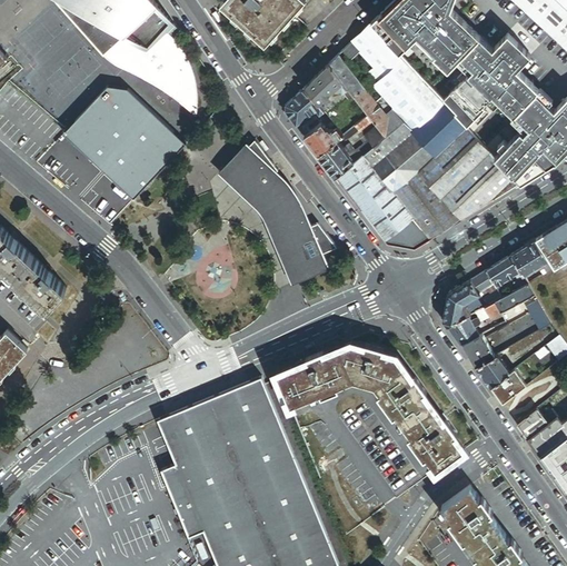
[(46,0),(63,9),(55,0),(46,0)]
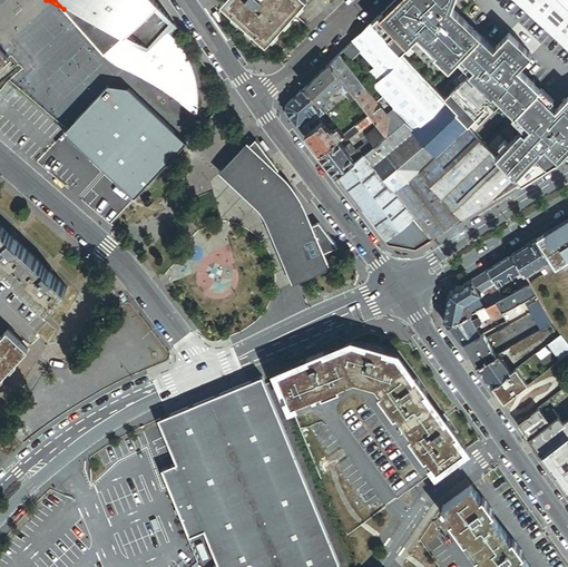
[(192,116),(194,96),(193,88),(189,74),(184,60),(176,48),(166,37),(174,29),(155,8),(147,0),(55,0),(64,9),(103,55),(108,61),(125,72),(143,77),(147,72),(179,107),(182,105),(192,116)]
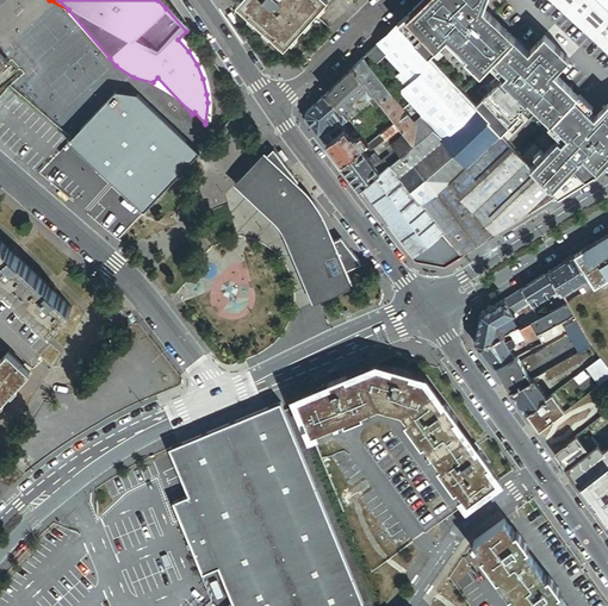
[(240,0),(235,7),(239,11),(283,50),(298,32),(326,1),(324,0),(240,0)]
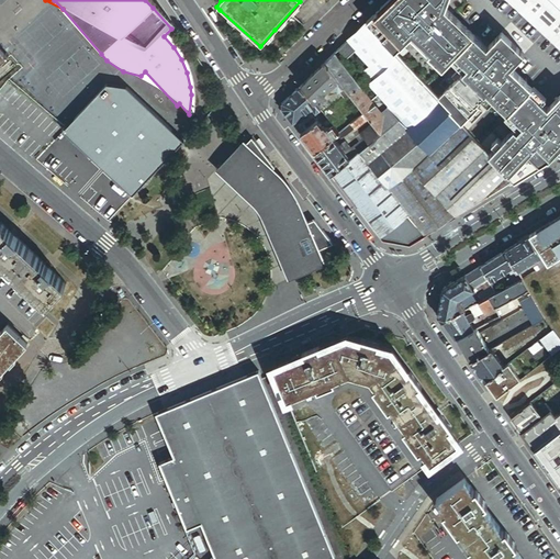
[(390,0),(365,25),(394,57),(412,41),(443,71),(450,64),(461,75),(435,100),(438,104),(449,115),(448,116),(448,118),(458,127),(489,99),(508,119),(505,122),(516,133),(488,159),(492,164),(504,177),(505,176),(512,185),(559,154),(559,105),(553,113),(535,94),(537,92),(516,73),(529,59),(505,37),(491,52),(444,9),(447,0),(390,0)]
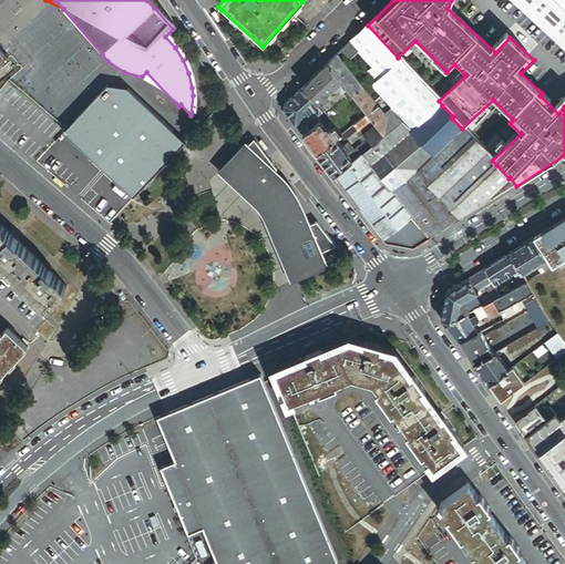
[(564,0),(510,0),(560,47),(564,39),(564,0)]
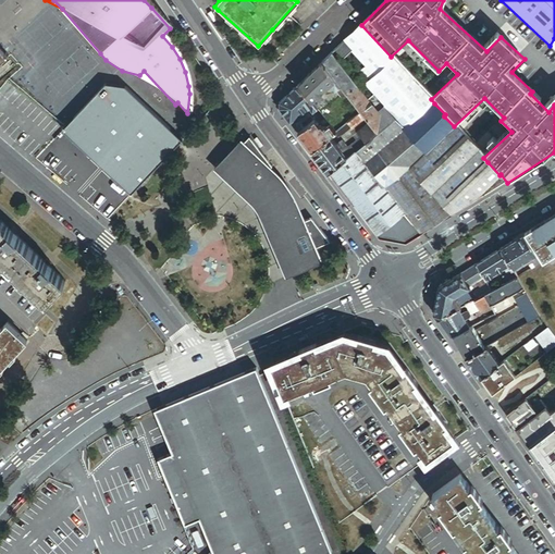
[(267,60),(298,28),(286,20),(282,25),(283,26),(278,33),(272,29),(258,46),(218,10),(212,16),(239,57),(267,60)]
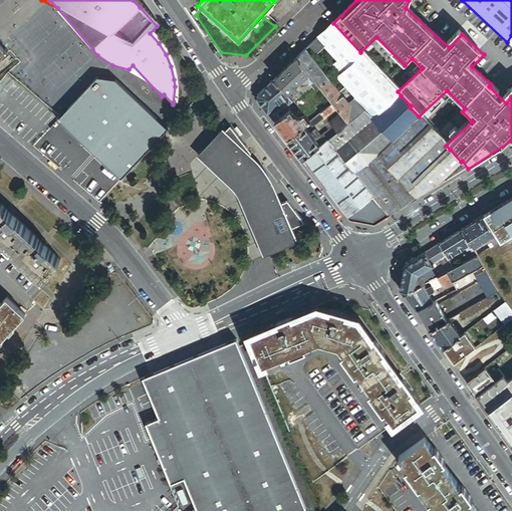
[(364,56),(360,52),(333,23),(318,38),(326,47),(339,62),(348,71),(364,56)]
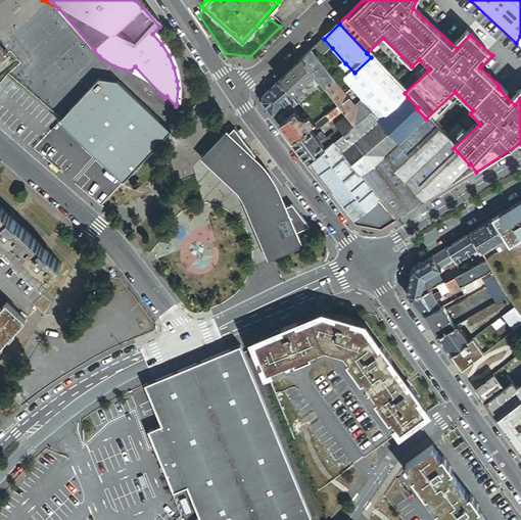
[(332,48),(324,39),(313,49),(321,58),(332,48)]
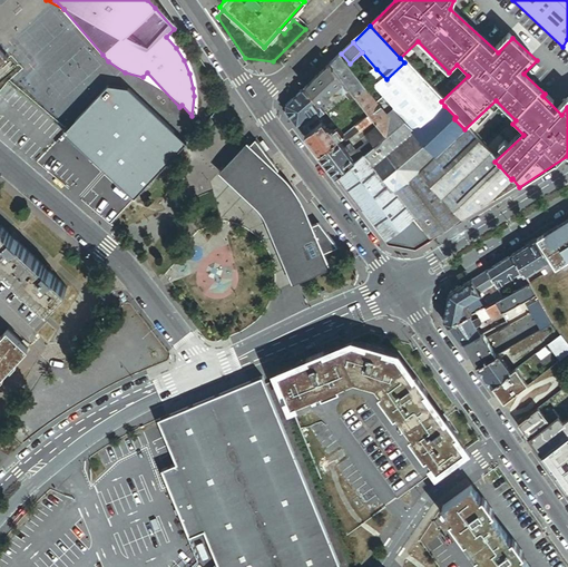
[(371,123),(375,128),(387,119),(369,97),(338,57),(329,67),(342,85),(352,98),(368,118),(371,123)]
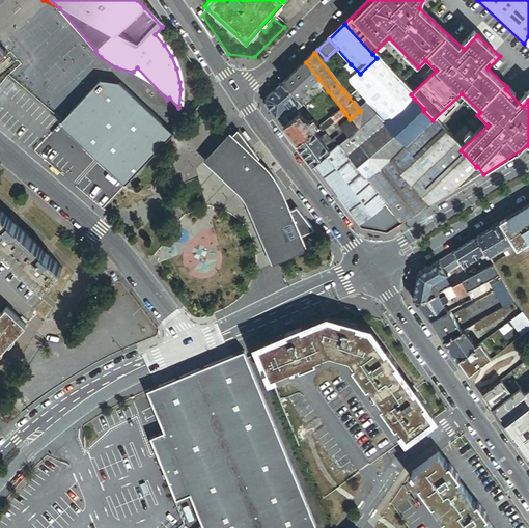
[(397,80),(377,58),(360,74),(355,79),(391,119),(413,100),(414,99),(411,94),(397,81),(397,80)]
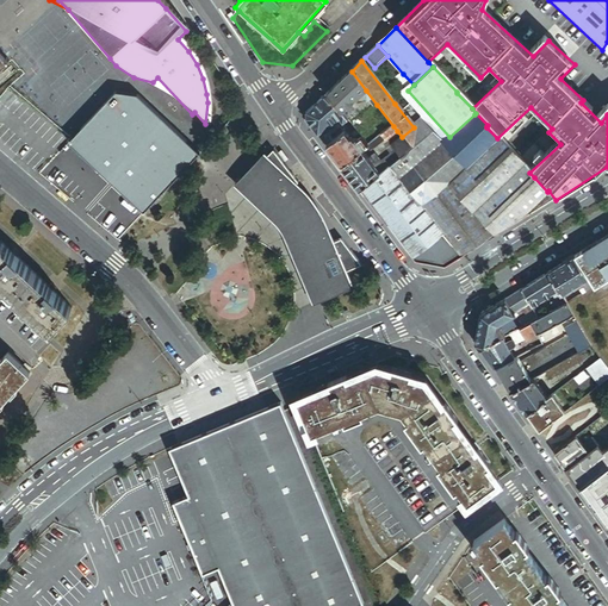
[(0,85),(13,75),(8,70),(2,75),(0,72),(0,85)]
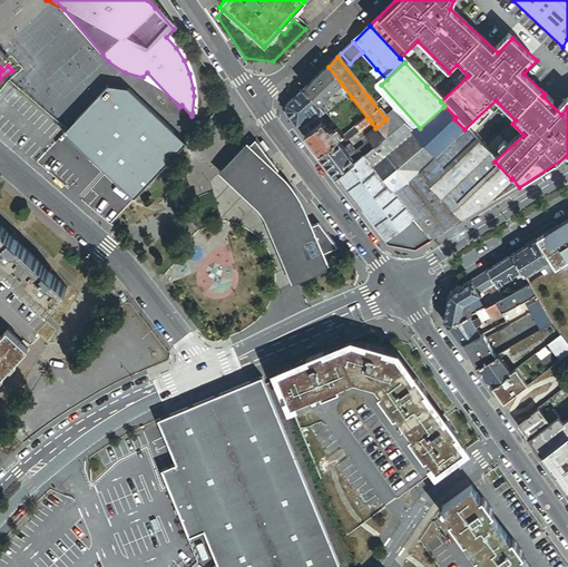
[(339,88),(342,85),(329,67),(321,74),(335,91),(339,88)]
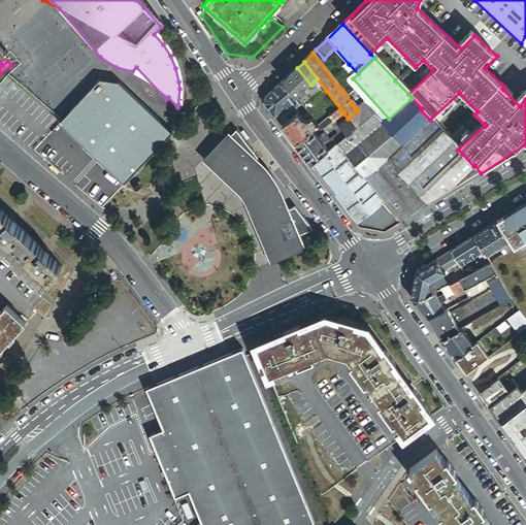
[(353,78),(358,73),(349,64),(343,69),(353,78)]
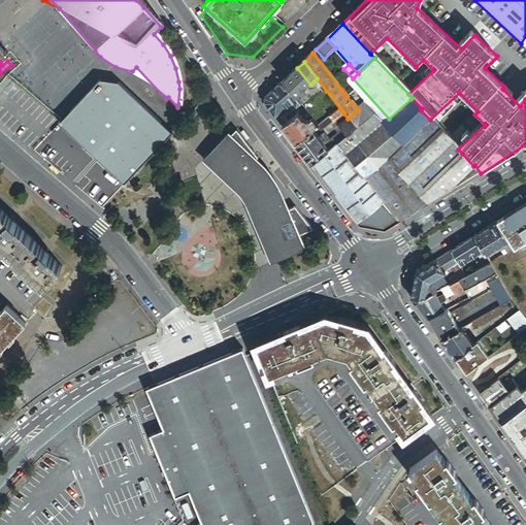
[(283,83),(295,99),(300,94),(303,97),(307,93),(304,90),(310,85),(297,68),(283,83)]
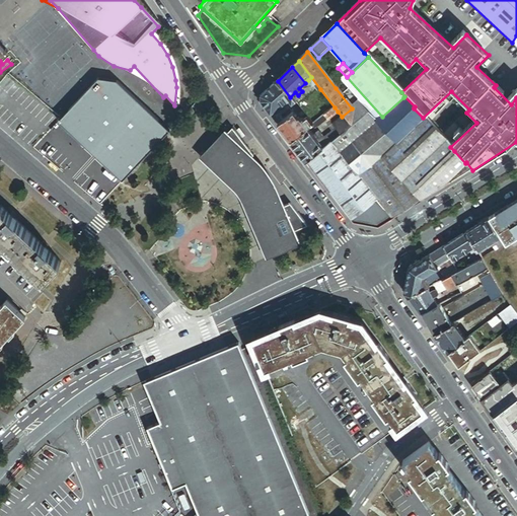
[(320,89),(311,77),(308,80),(316,92),(320,89)]
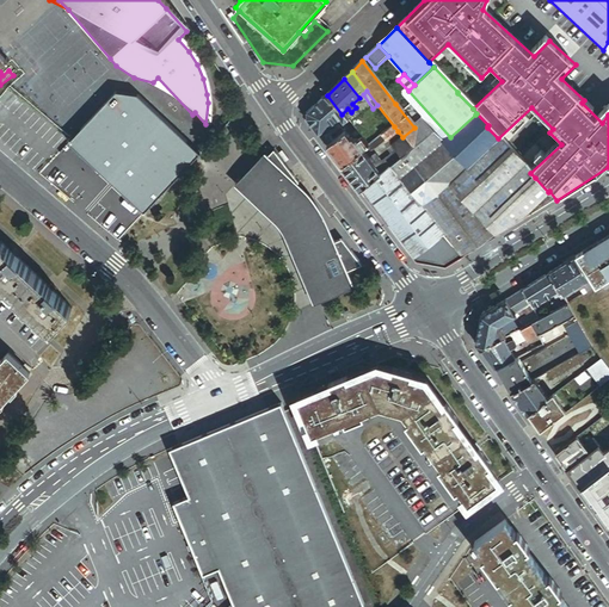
[(423,122),(442,144),(450,137),(408,91),(400,98),(406,104),(423,122)]
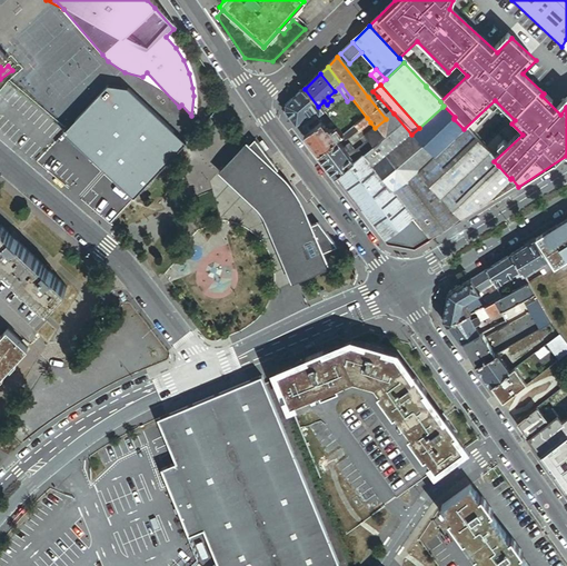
[(131,199),(182,145),(128,90),(103,89),(66,138),(131,199)]
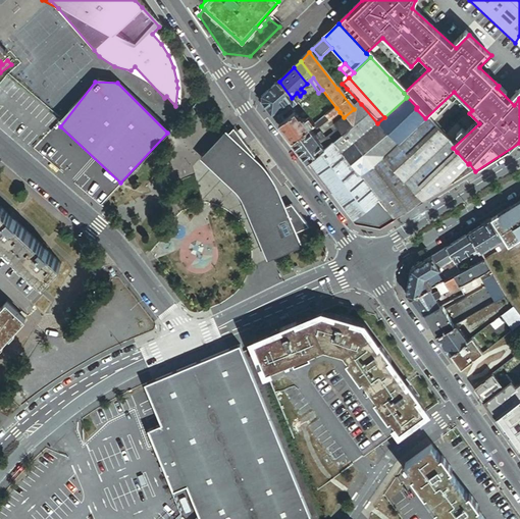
[(296,104),(292,98),(279,82),(262,99),(261,105),(271,117),(290,103),(293,107),(293,106),(296,104)]
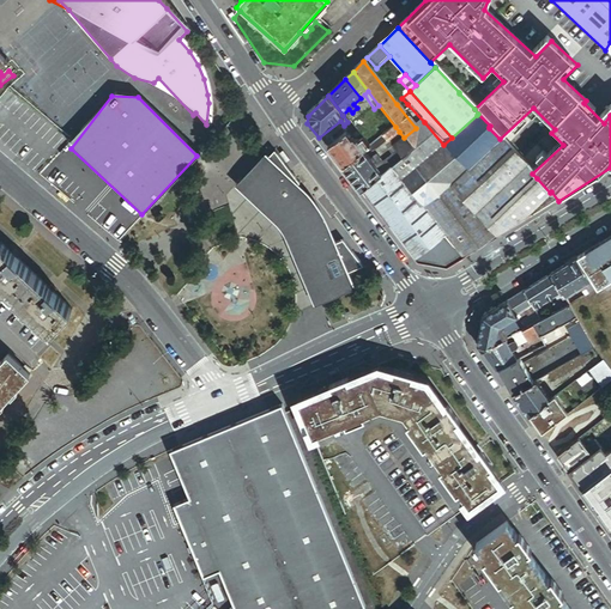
[(424,122),(407,104),(404,107),(400,102),(397,104),(416,128),(424,122)]
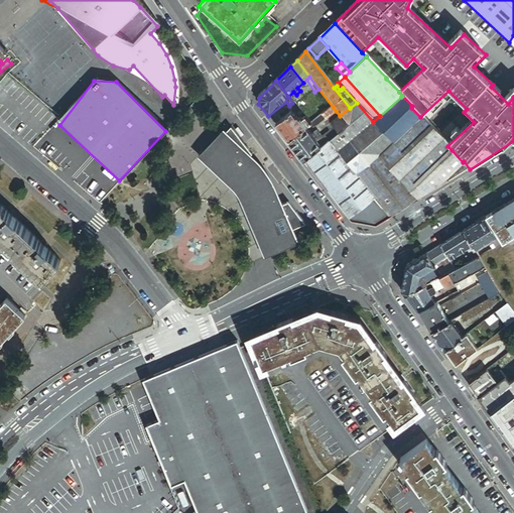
[(411,108),(411,107),(401,97),(380,116),(373,122),(374,123),(394,145),(422,119),(420,117),(411,108)]
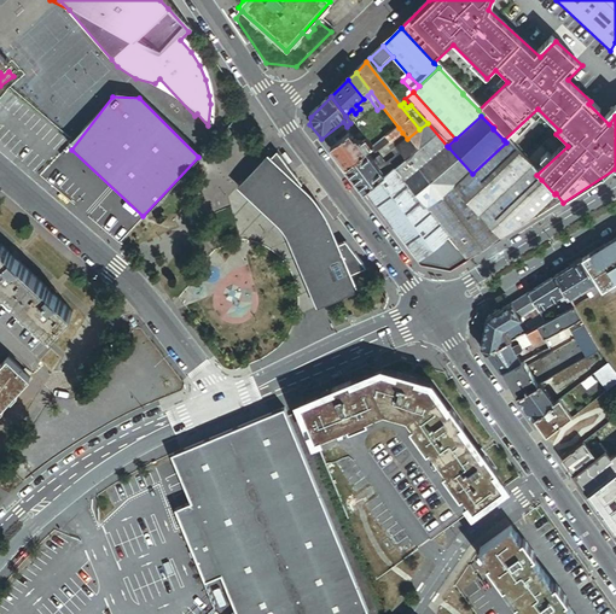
[(353,134),(356,130),(350,123),(347,126),(353,134)]
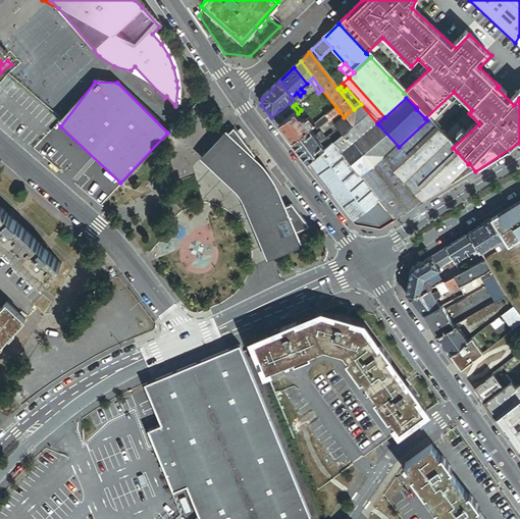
[(360,138),(377,123),(361,104),(354,109),(362,120),(353,128),(360,138)]
